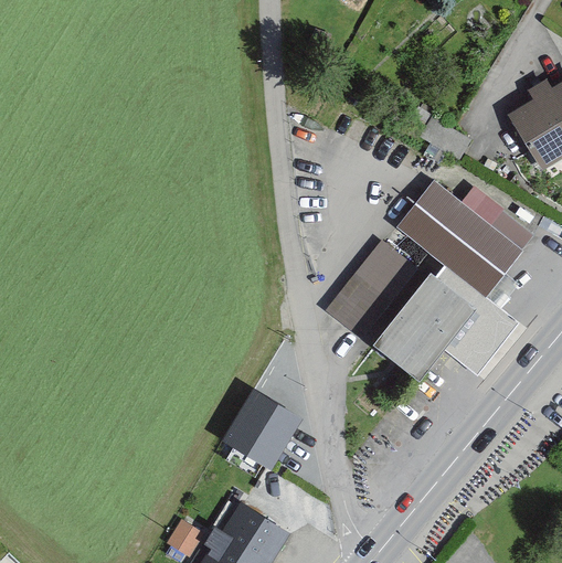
[(561,82),(550,89),(544,81),(526,92),(530,101),(508,114),(542,171),(561,158),(561,82)]
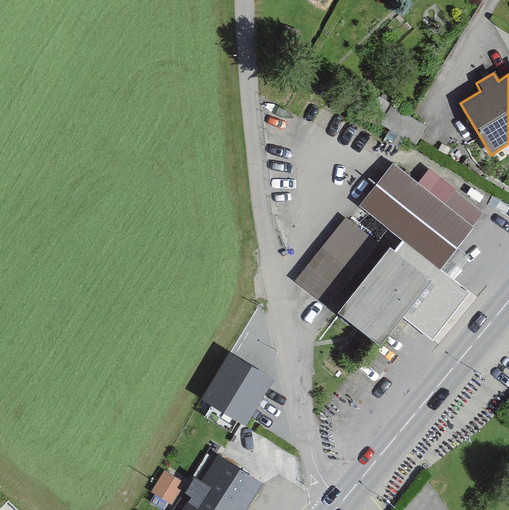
[(442,203),(390,163),(358,204),(441,268),(481,216),(450,192),(442,203)]
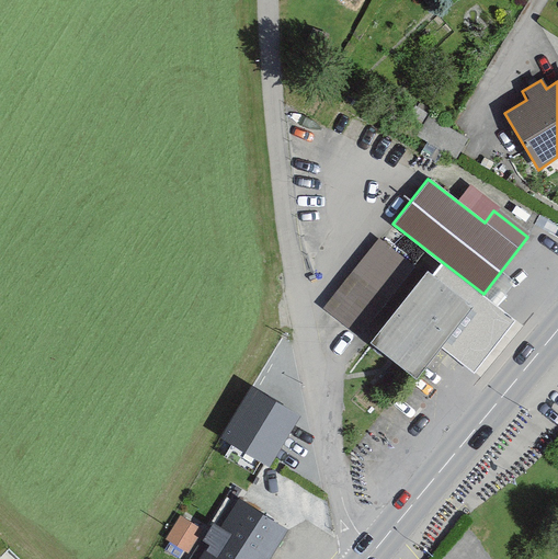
[(411,267),(375,240),(321,309),(357,337),(411,267)]
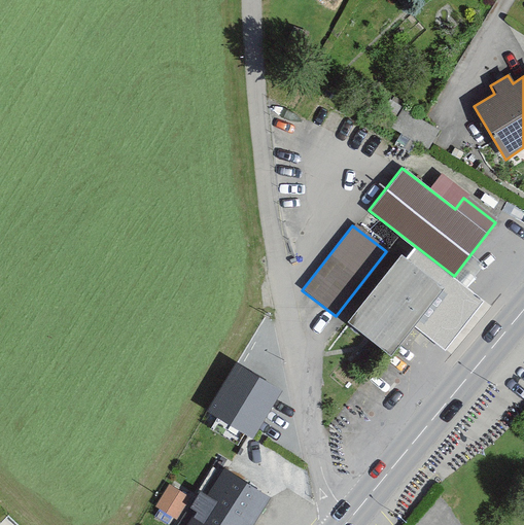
[(446,286),(403,252),(347,322),(390,356),(446,286)]
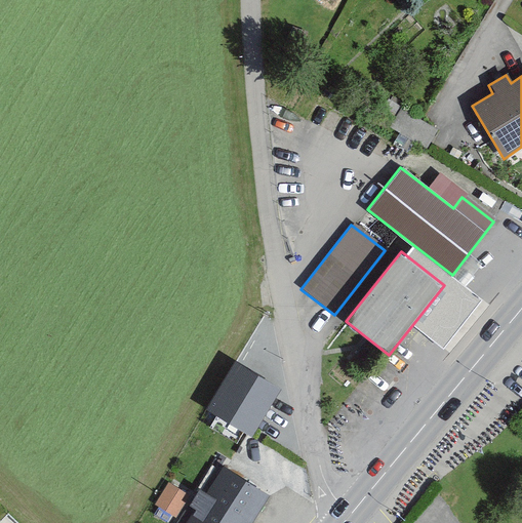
[(274,391),(231,366),(206,409),(249,434),(274,391)]
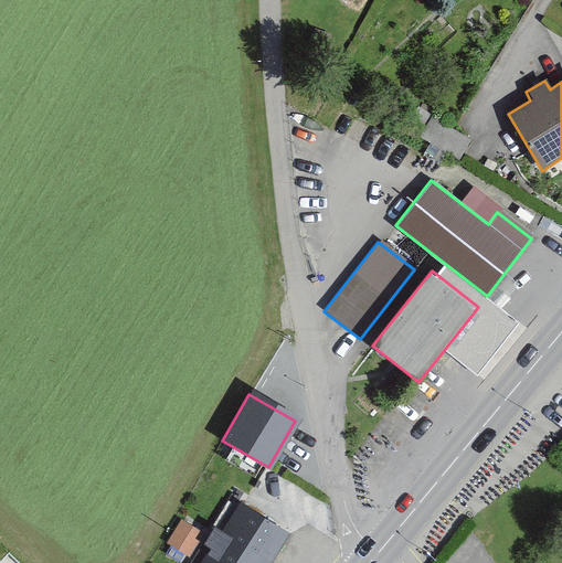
[(266,562),(286,533),(236,502),(220,530),(214,528),(203,545),(208,548),(198,562),(266,562)]
